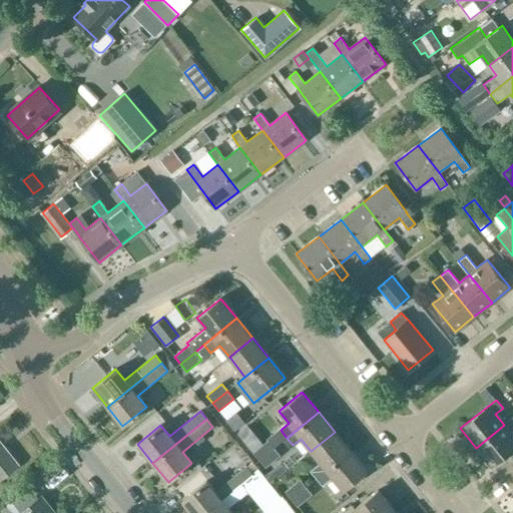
[(504,425),(476,448),(492,467),(508,453),(512,459),(512,435),(512,436),(504,425)]
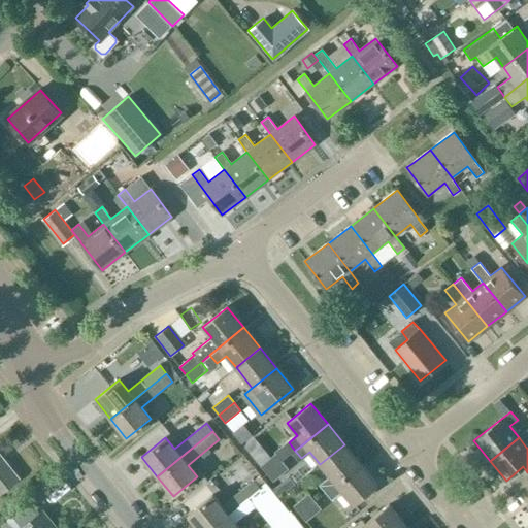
[(320,485),(326,493),(360,464),(344,444),(320,464),(330,476),(320,485)]
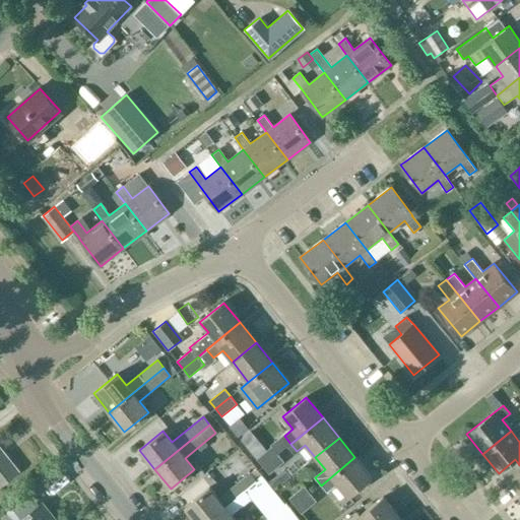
[(262,466),(277,454),(271,447),(256,459),(262,466)]
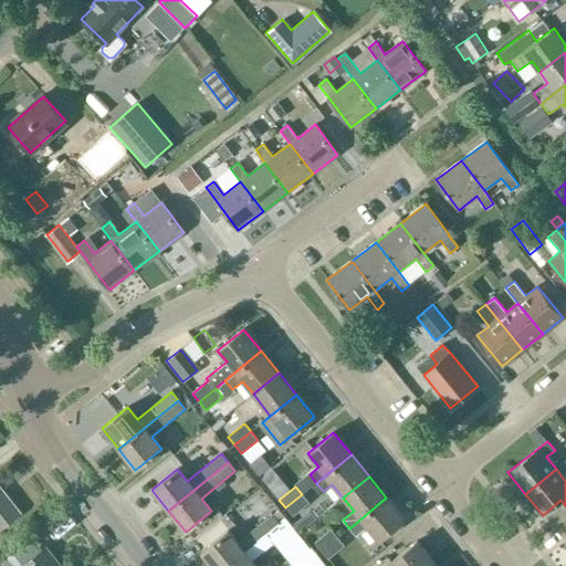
[(0,526),(18,513),(0,490),(0,526)]
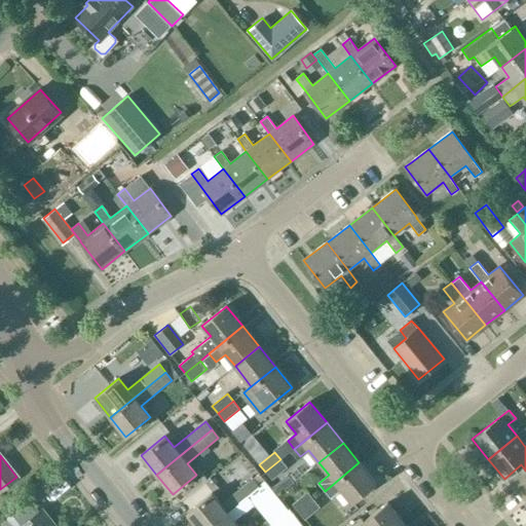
[(247,470),(238,458),(220,473),(228,484),(247,470)]
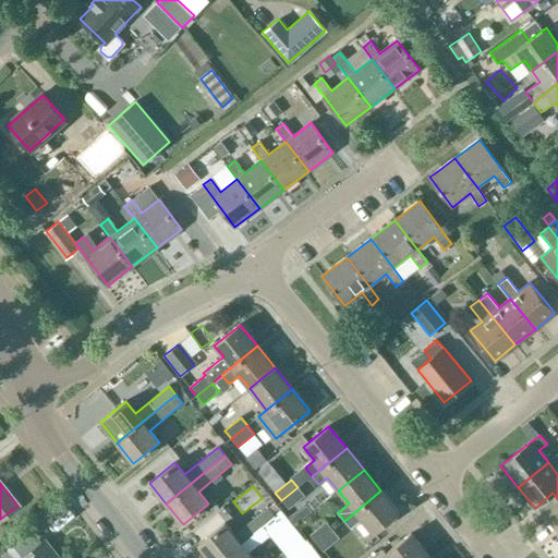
[(298,487),(281,500),(289,509),(304,496),(298,487)]
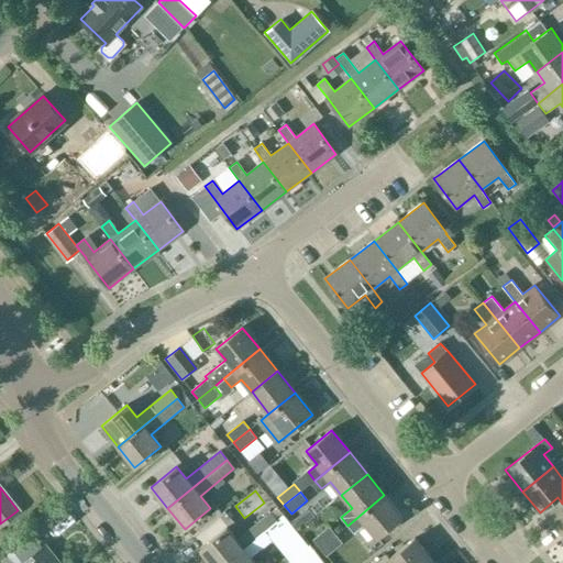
[(403,517),(384,495),(348,526),(353,533),(365,523),(376,538),(403,517)]
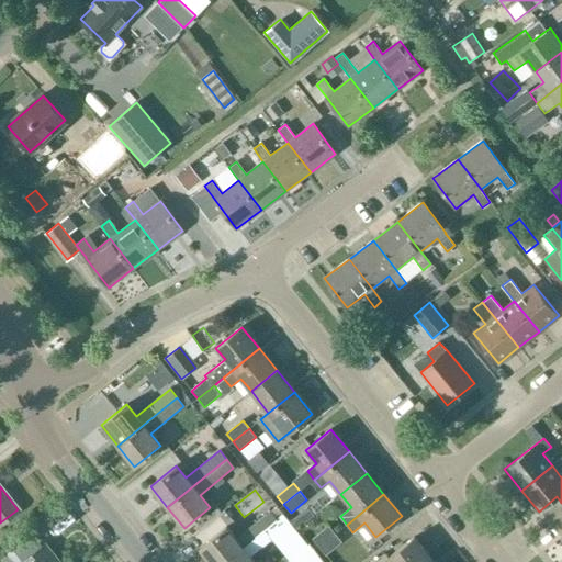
[(296,529),(314,516),(306,507),(290,520),(296,529)]
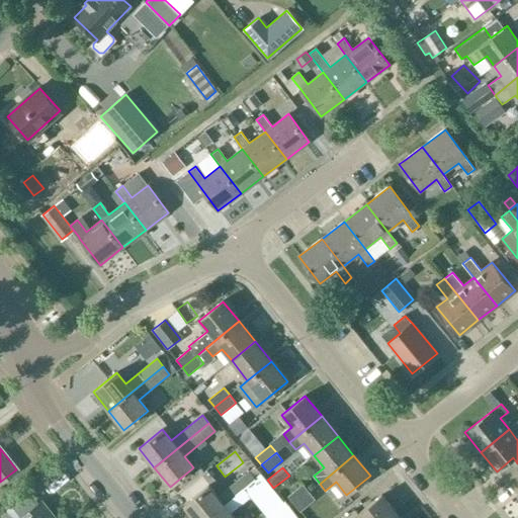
[(184,505),(195,517),(206,517),(255,480),(248,472),(218,497),(208,486),(184,505)]
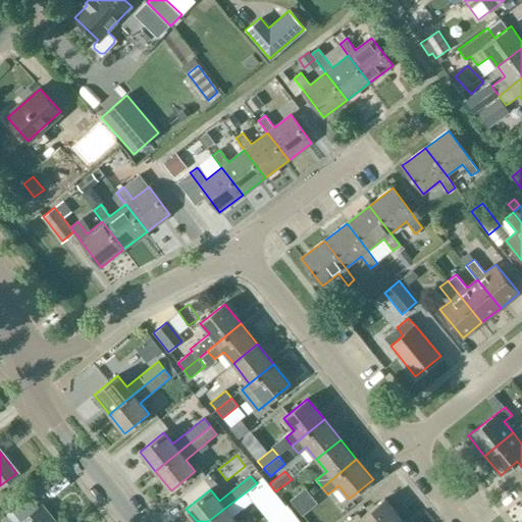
[(263,491),(257,483),(208,521),(236,521),(231,517),(263,491)]
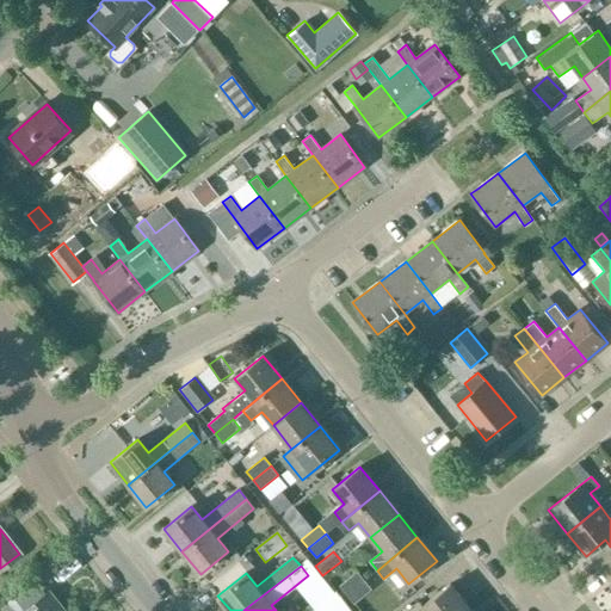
[(346,594),(364,580),(357,572),(339,586),(346,594)]
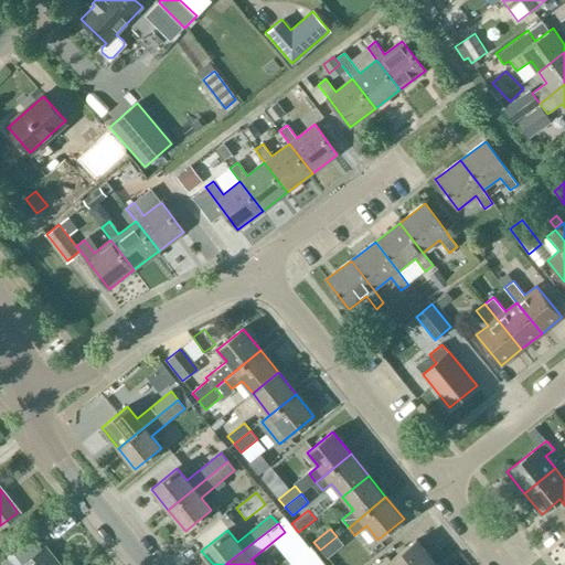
[(337,536),(320,550),(327,558),(343,545),(337,536)]
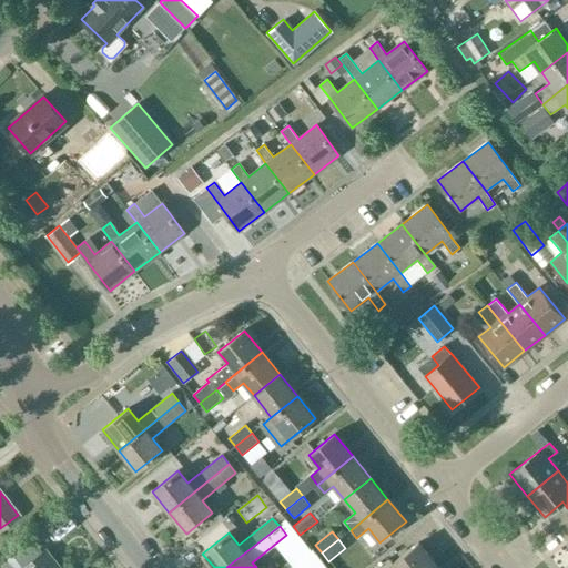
[(432,567),(436,565),(418,543),(392,565),(394,567),(432,567)]
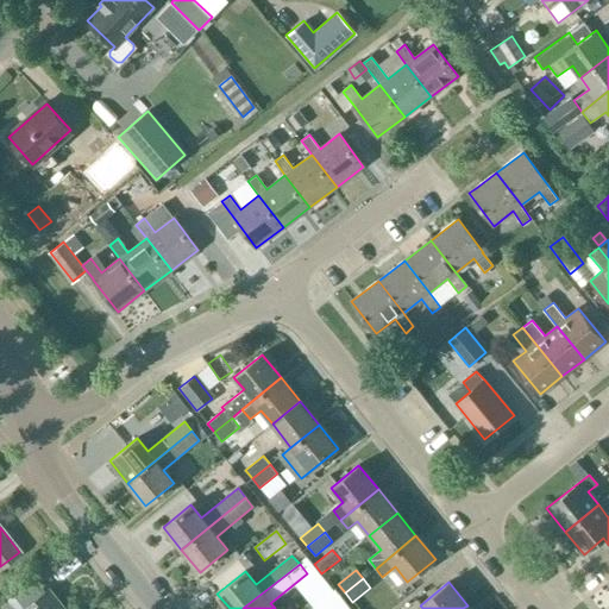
[(23,608),(66,608),(49,589),(23,608)]
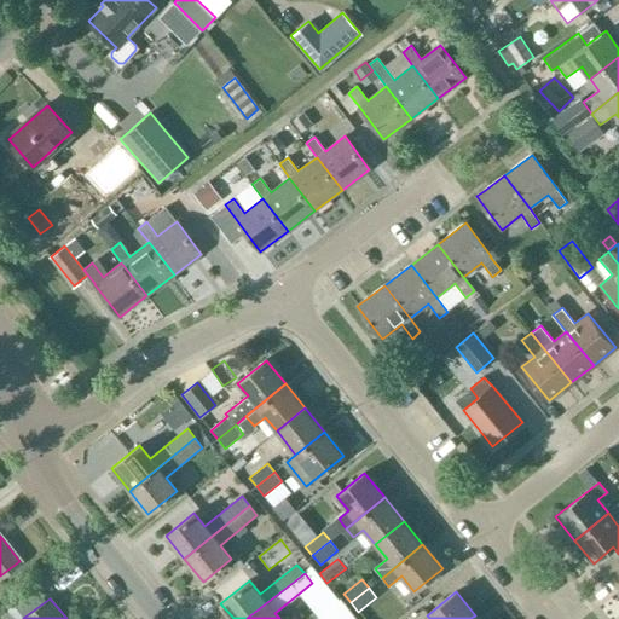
[(0,618),(17,618),(9,607),(0,613),(0,618)]
